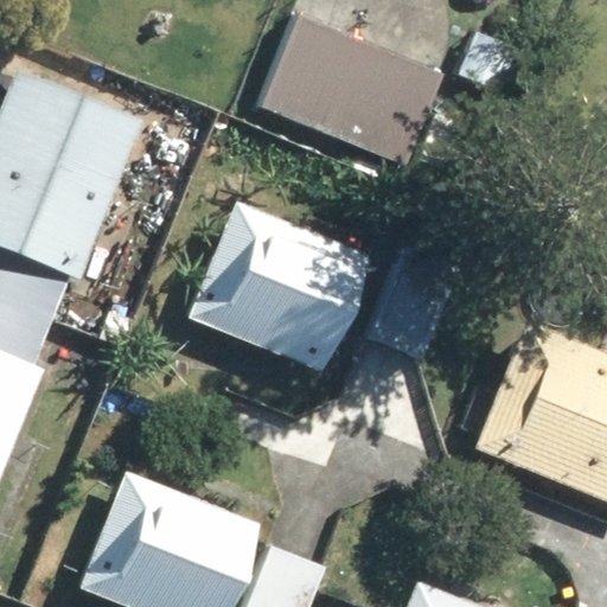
[(442,74),(300,16),(262,110),(403,168),(442,74)]
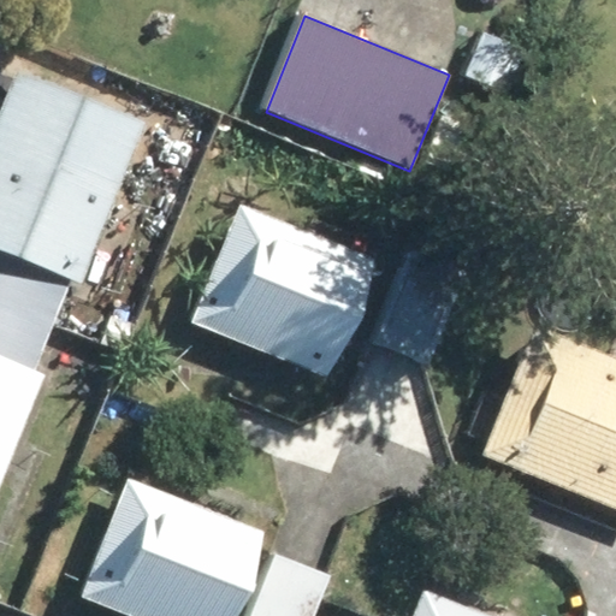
[(0,481),(46,367),(31,362),(65,278),(82,285),(149,117),(19,65),(0,113),(0,481)]
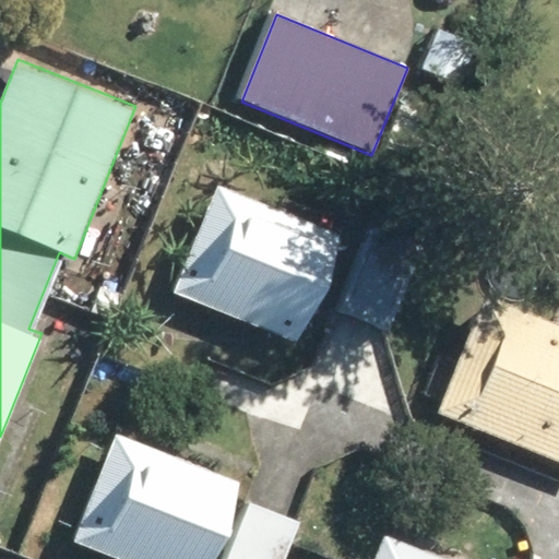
[(216,187),(173,292),(301,344),(345,239),(330,233),(337,215),(284,192),(276,211),(216,187)]
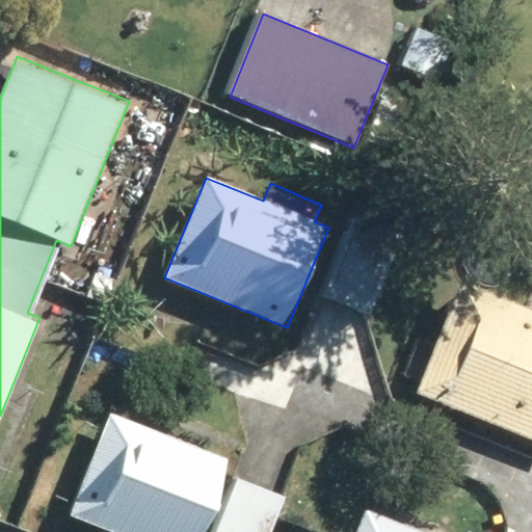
[(348,230),(321,291),(370,314),(397,253),(348,230)]
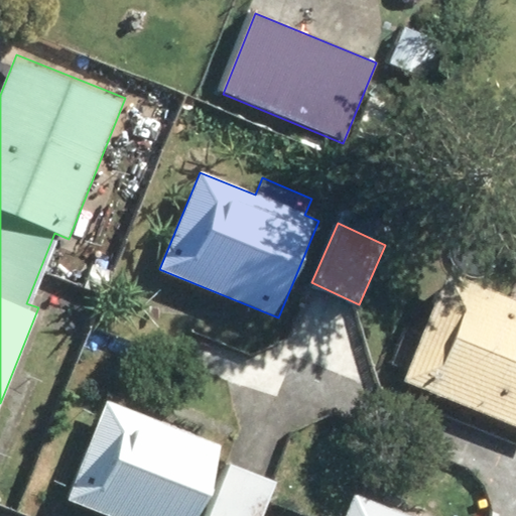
[(515,296),(444,268),(401,377),(515,423),(515,296)]
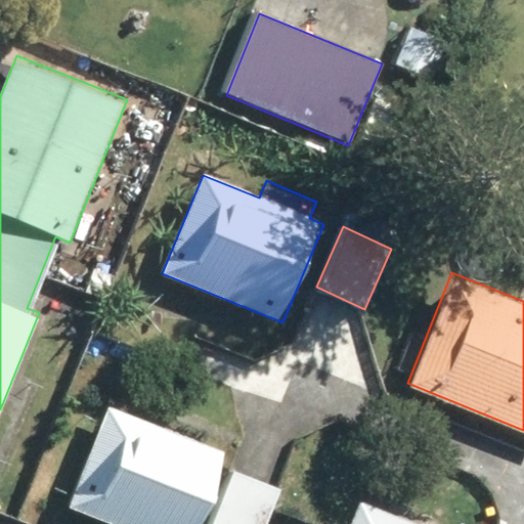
[(200,523),(230,448),(112,400),(72,499),(133,523),(200,523)]
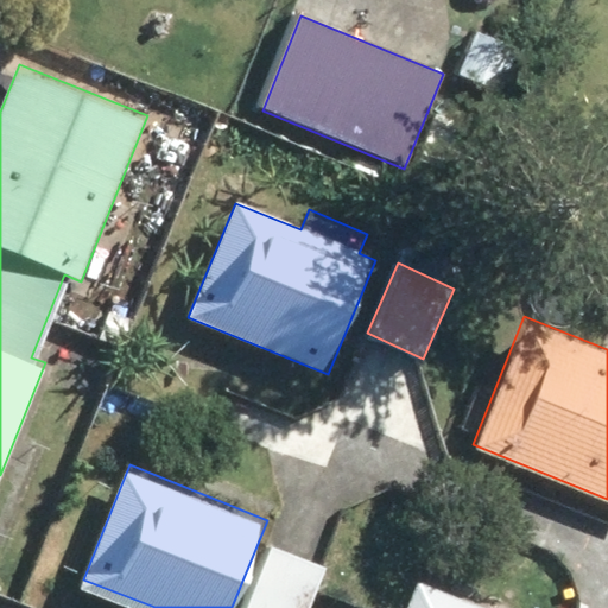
[(311,607),(329,569),(271,543),(241,607),(311,607)]
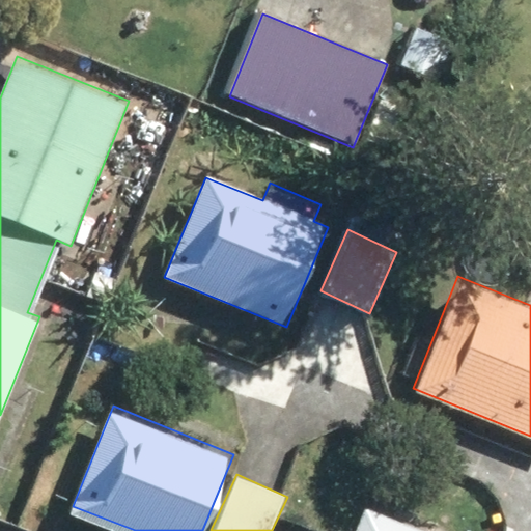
[(434,530),(364,504),(354,530),(434,530)]
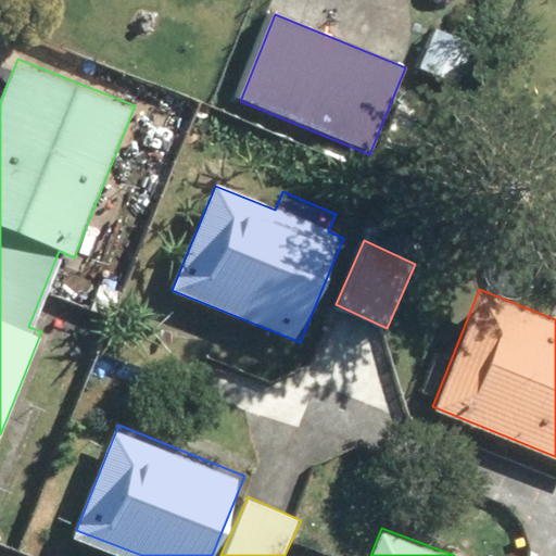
All buildings are outlined.
